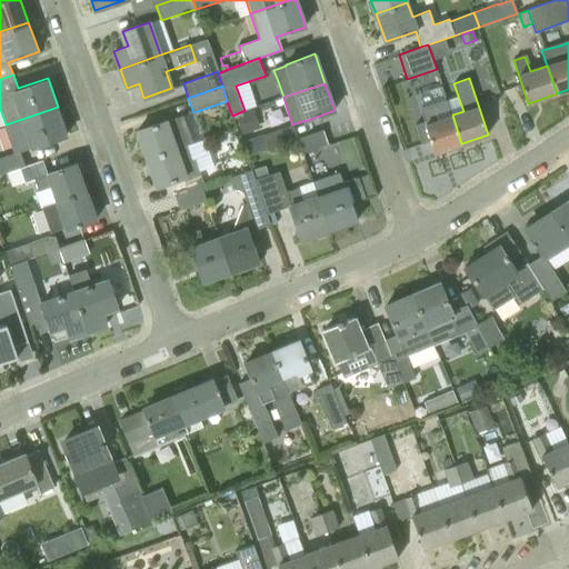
[(451,115),(447,100),(420,109),(425,121),(416,125),(422,143),(431,141),(435,152),(461,143),(452,115),(451,115)]
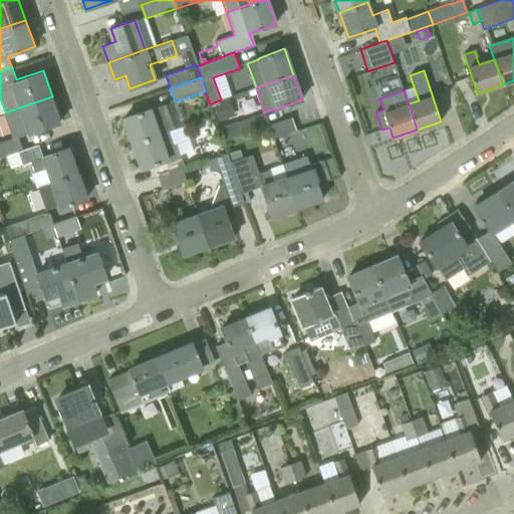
[(0,157),(17,152),(22,150),(17,138),(28,132),(60,121),(52,96),(5,112),(12,139),(0,143),(0,157)]
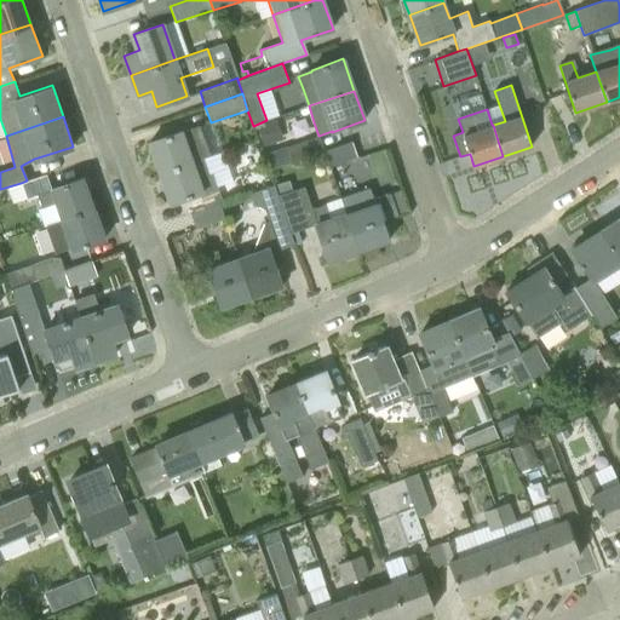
[(277,141),(270,122),(257,127),(263,145),(277,141)]
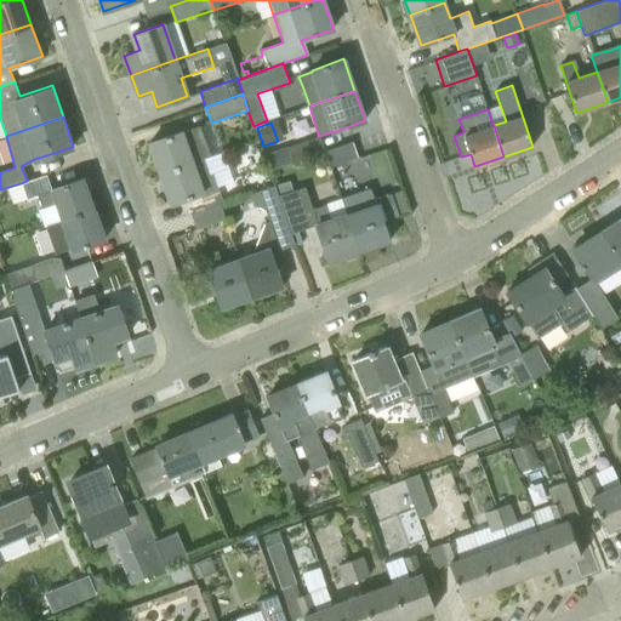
[(203,158),(210,155),(222,152),(212,124),(200,127),(200,125),(181,132),(181,131),(149,142),(160,172),(203,158)]
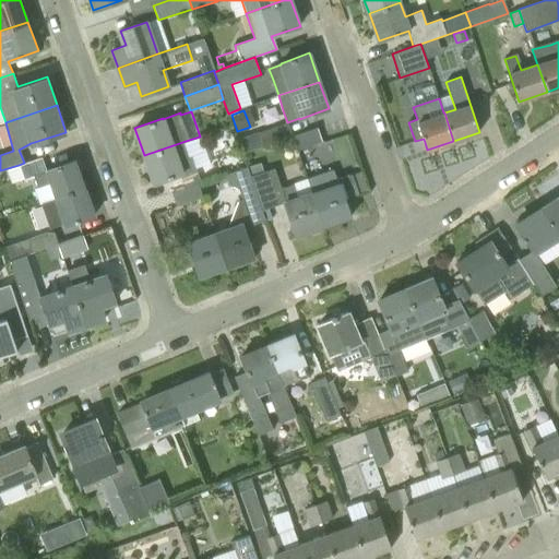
[(296,151),(322,142),(318,128),(292,135),(296,151)]
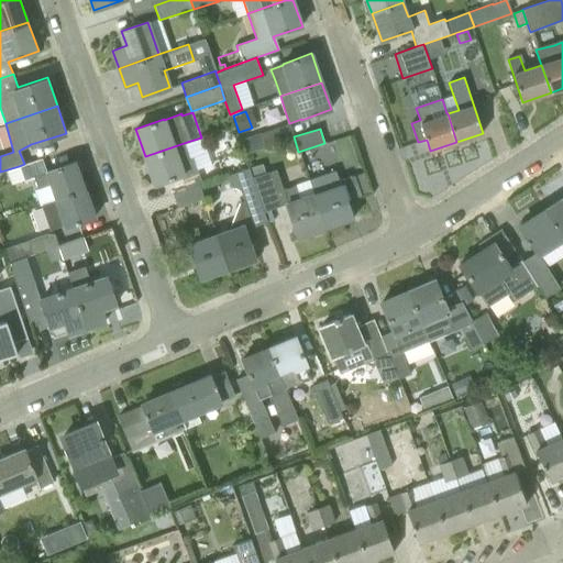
[(244,154),(265,146),(261,133),(239,141),(244,154)]
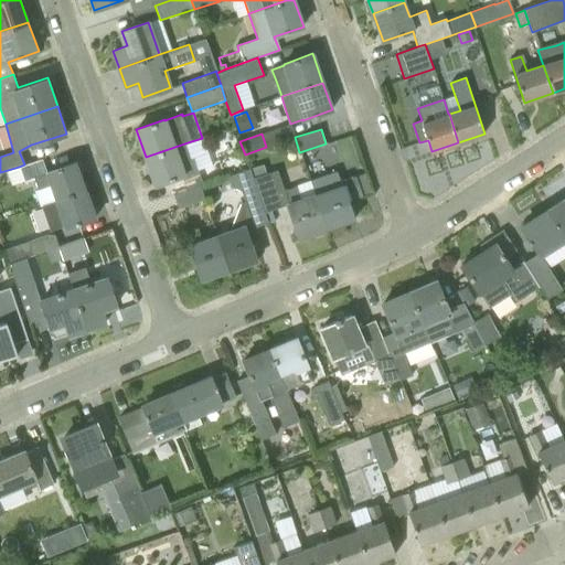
[(190,159),(184,144),(146,157),(156,185),(183,176),(188,190),(200,185),(202,184),(193,158),(190,159)]
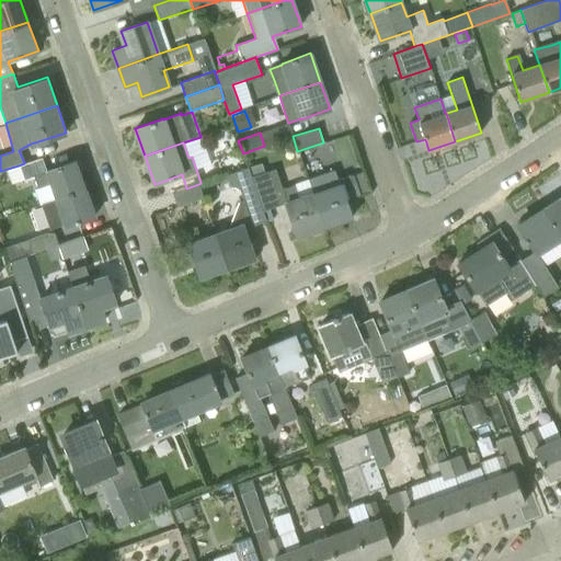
[(56,198),(86,189),(76,160),(47,170),(42,158),(24,163),(19,165),(24,182),(34,178),(37,187),(50,183),(56,198)]
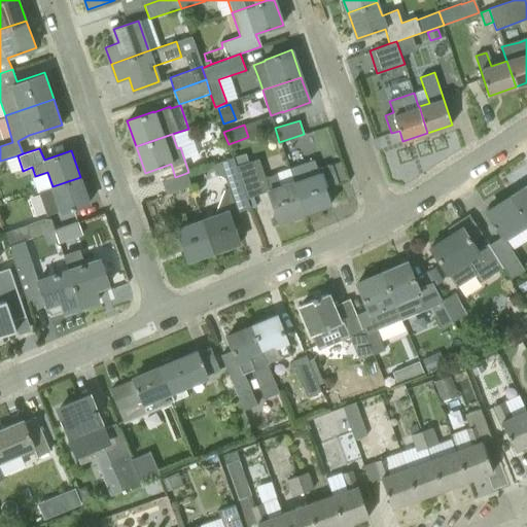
[(234,157),(237,167),(248,163),(245,153),(234,157)]
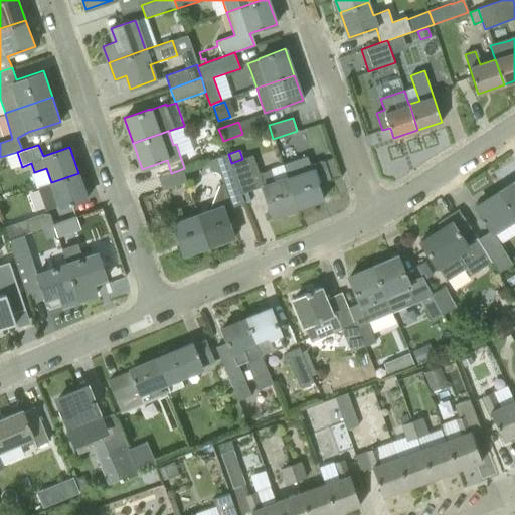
[(239,188),(231,165),(228,154),(208,161),(211,170),(220,174),(223,183),(219,185),(210,211),(198,215),(209,245),(234,236),(228,221),(236,218),(232,208),(244,203),(239,188)]
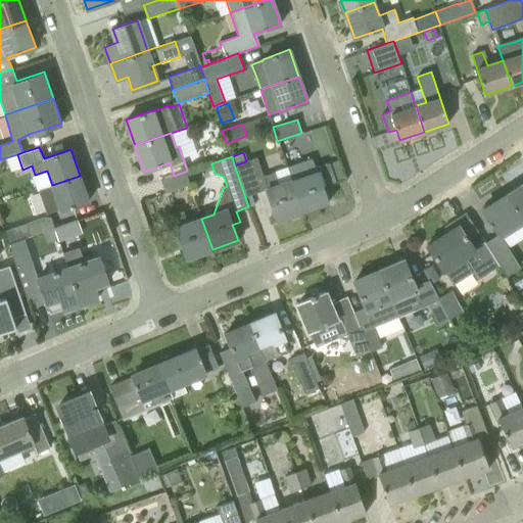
[(292,181),(302,211),(328,202),(322,186),(336,182),(329,162),(316,168),(312,158),(287,168),(291,181),(292,181)]
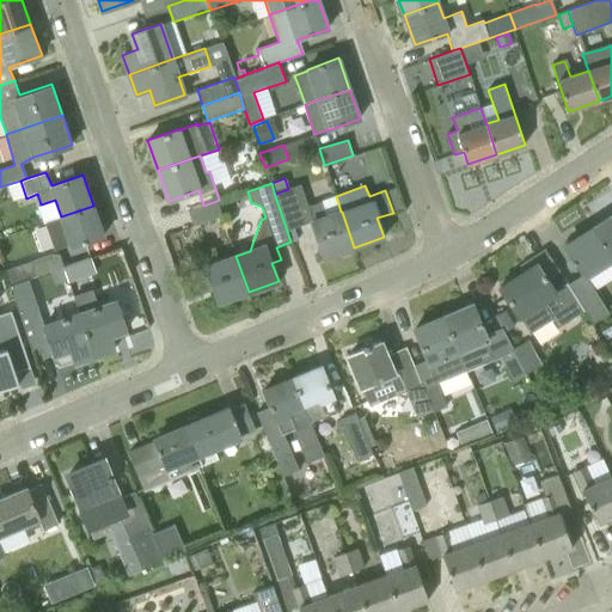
[(275,196),(285,224),(300,218),(291,190),(275,196)]
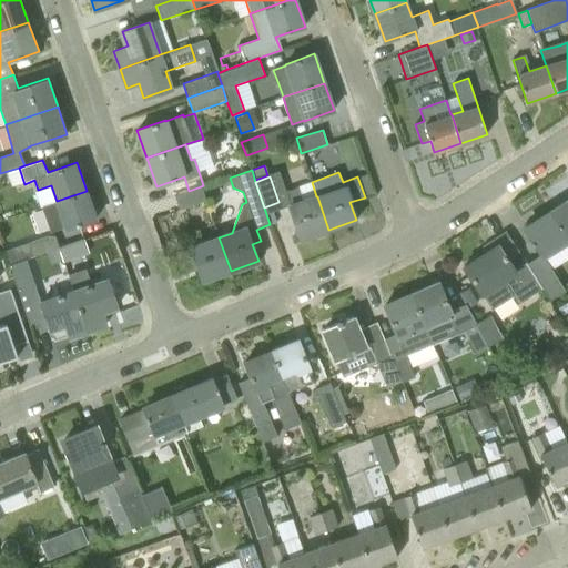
[(301,240),(328,230),(317,196),(316,196),(312,182),(284,192),(301,240)]
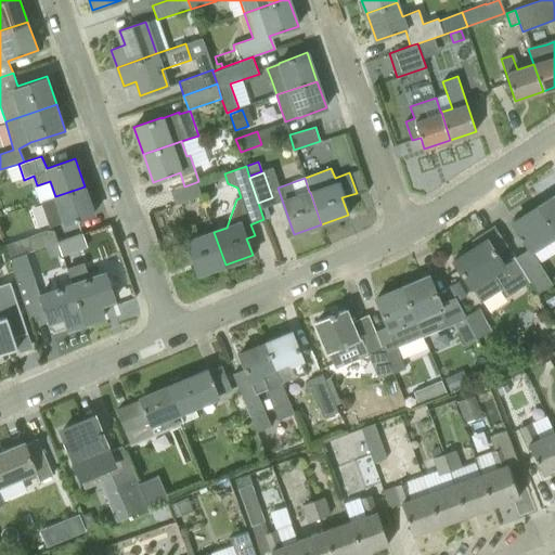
[(196,182),(184,186),(170,191),(175,205),(202,196),(196,182)]
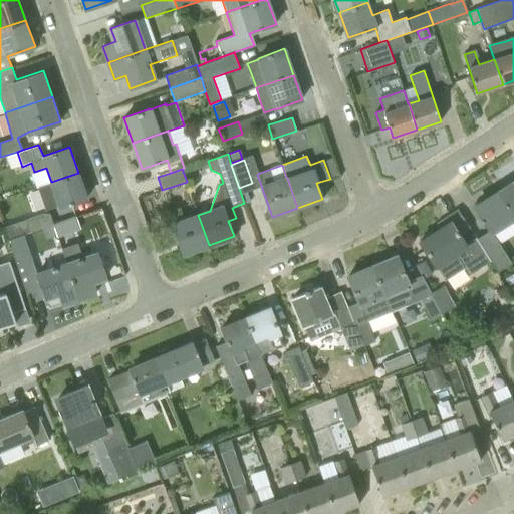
[(87,198),(78,173),(51,182),(38,187),(45,210),(59,205),(60,208),(87,198)]
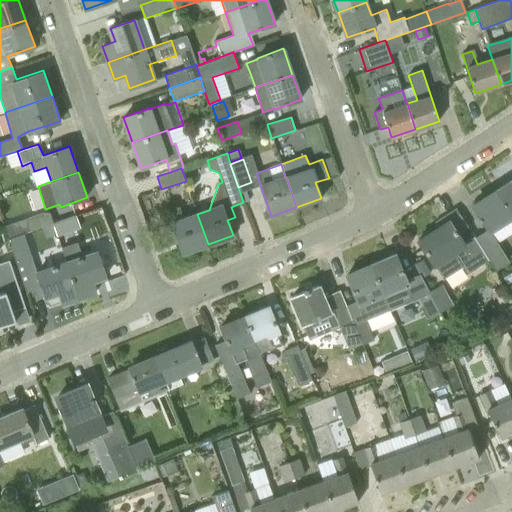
[(511,179),(496,190),(511,215),(511,179)]
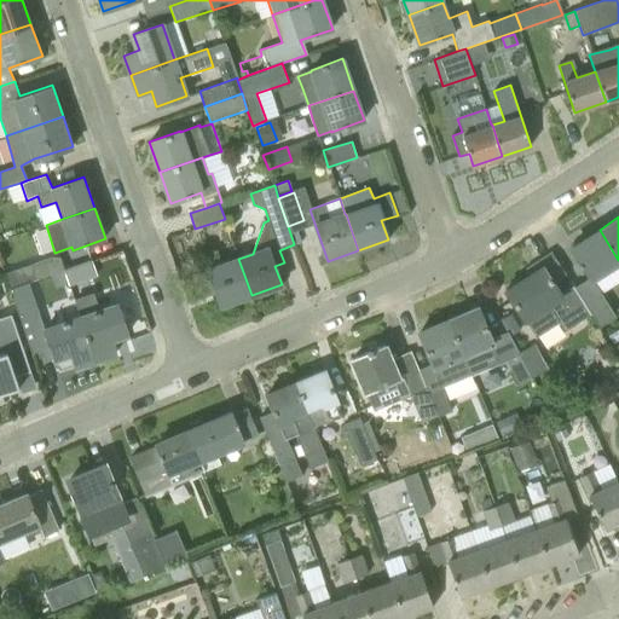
[(618,262),(618,260),(600,230),(571,249),(597,290),(608,283),(603,275),(618,262)]
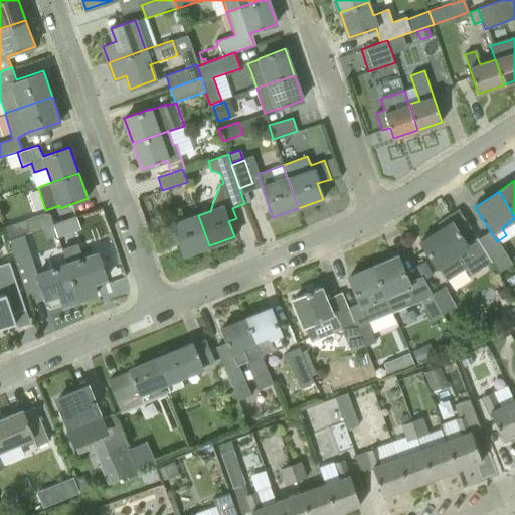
[(184,254),(209,245),(198,215),(184,219),(180,208),(170,211),(174,223),(173,223),(184,254)]
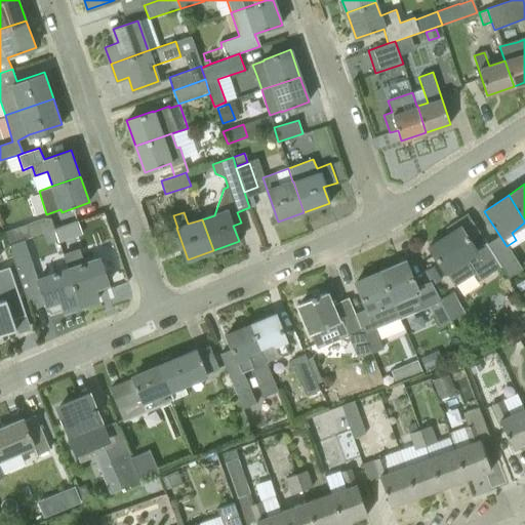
[(31,237),(54,229),(49,216),(26,225),(31,237)]
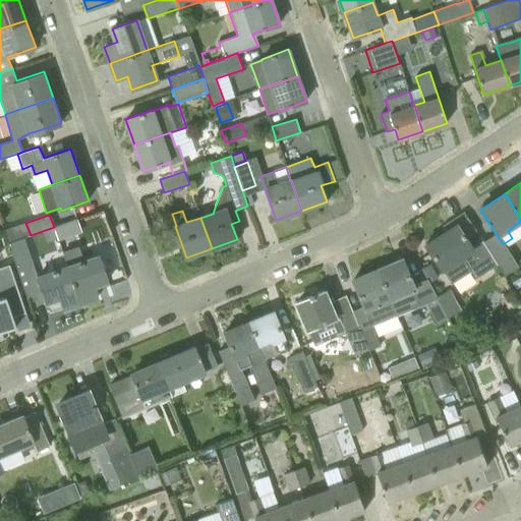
[(58,239),(81,231),(77,219),(54,227),(58,239)]
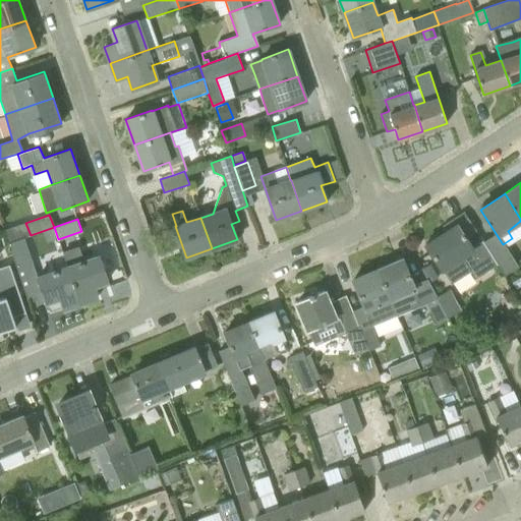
[(498,265),(488,249),(484,241),(473,248),(457,225),(425,245),(451,284),(471,271),(475,278),(498,265)]
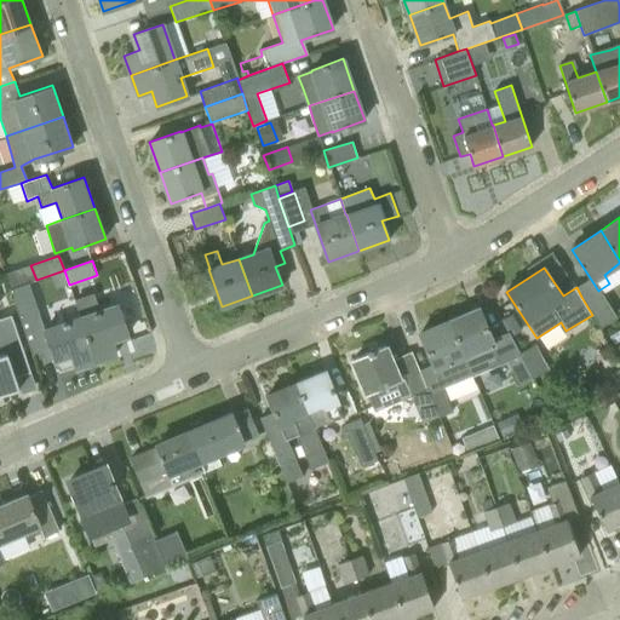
[(76,368),(96,361),(81,317),(44,331),(28,283),(9,290),(32,355),(38,352),(39,359),(53,354),(56,360),(72,354),(76,368)]
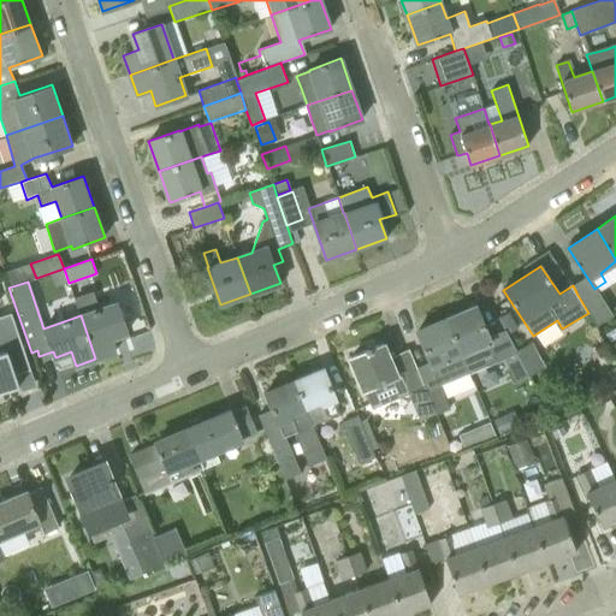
[(578,295),(588,313),(592,318),(608,308),(592,285),(578,295)]
